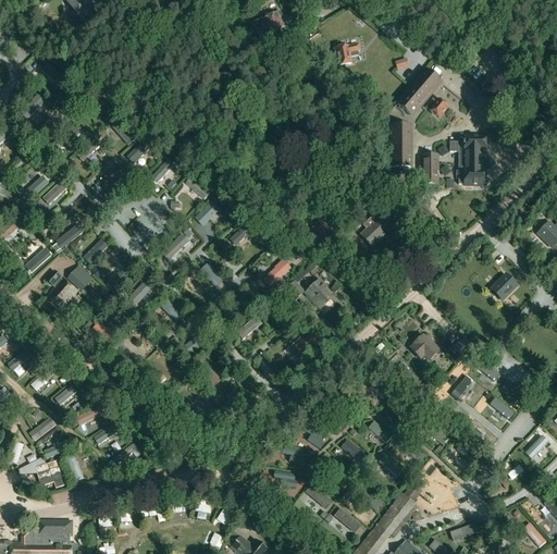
[(66,0),(81,20),(101,4),(103,8),(113,0),(66,0)]
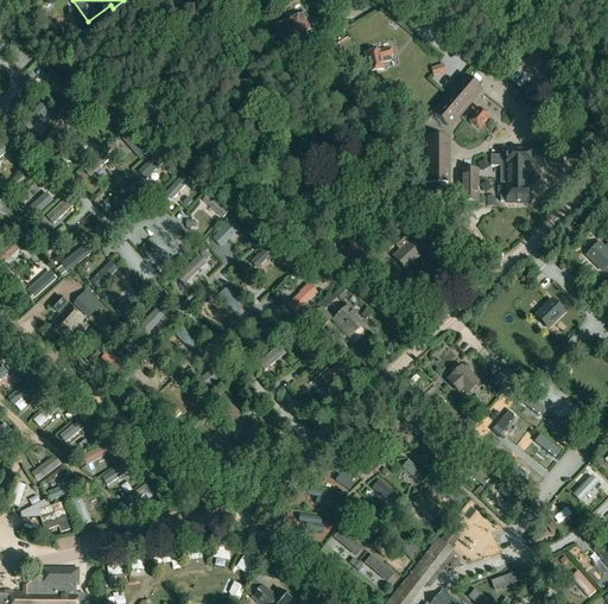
[(286,17),(274,23),(285,42),(291,39),(297,36),(297,35),(311,27),(305,17),(302,11),(287,18),(286,17)]
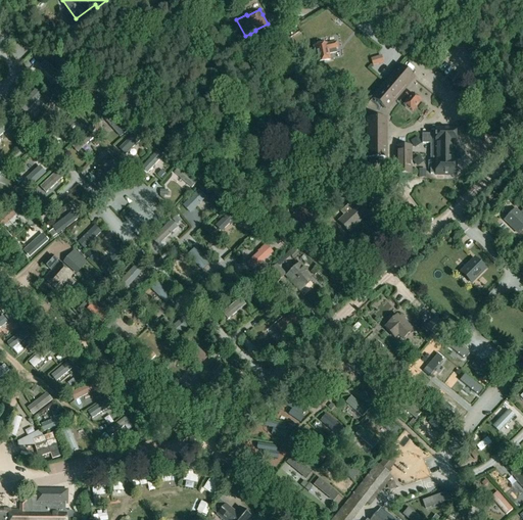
[(336,40),(315,44),(318,60),(329,58),(328,51),(337,50),(336,46),(337,46),(336,40)]
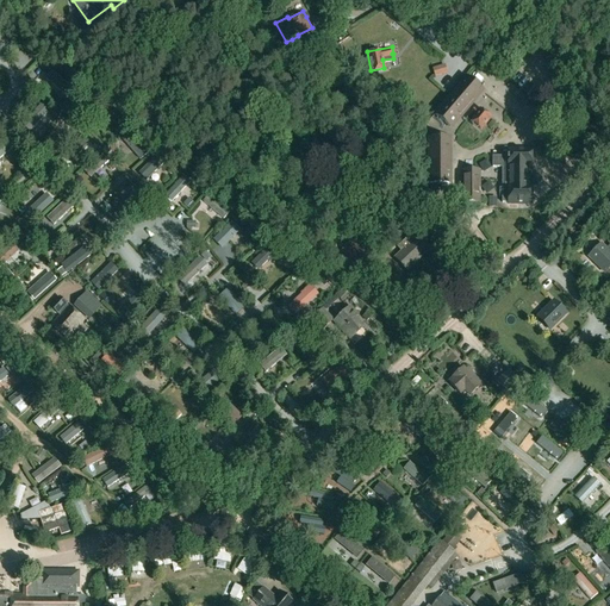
[(444,87),(461,70),(450,61),(435,79),(444,87)]
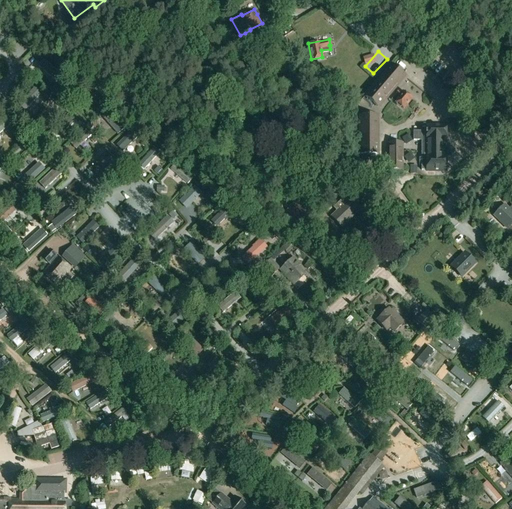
[(55,80),(61,74),(44,59),(38,65),(55,80)]
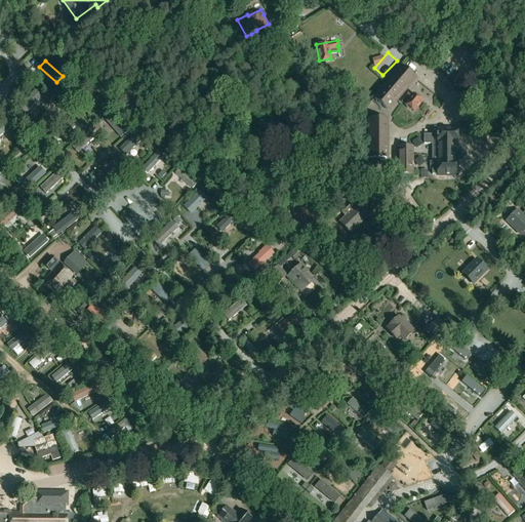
[(401,64),(373,95),(388,109),(415,77),(401,64)]
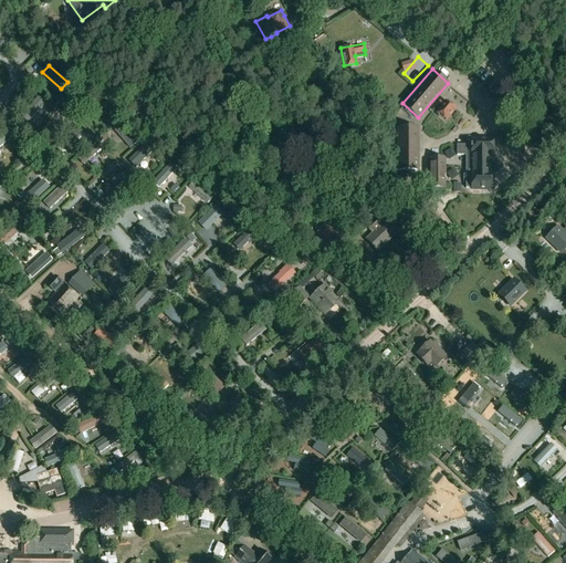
[(71,105),(86,90),(81,84),(65,100),(71,105)]
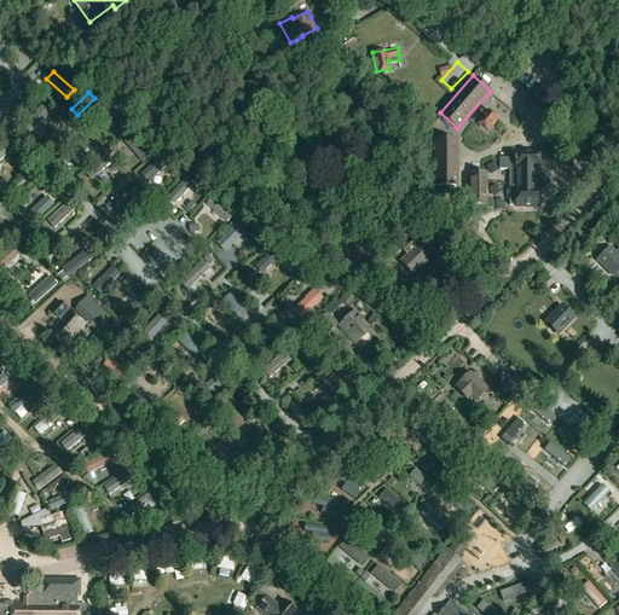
[(44,105),(27,122),(33,129),(50,112),(44,105)]
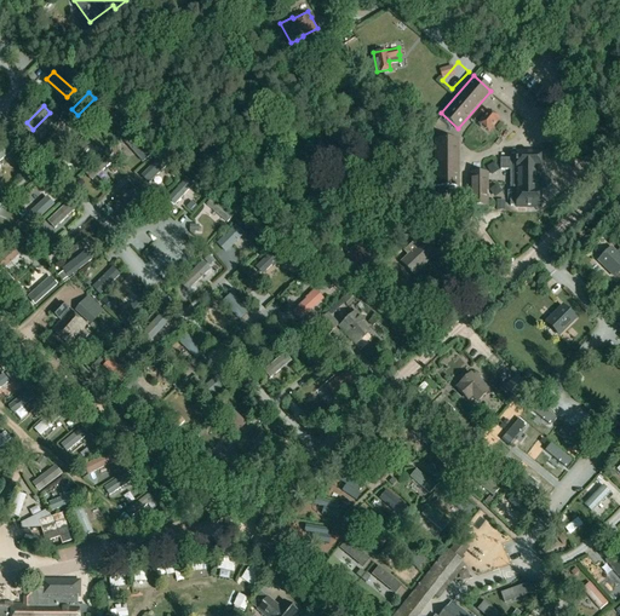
[(438,113),(429,105),(423,113),(432,120),(438,113)]
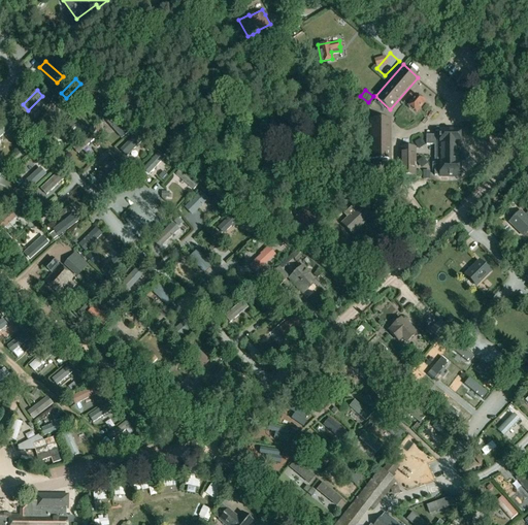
[(424,99),(413,90),(404,100),(416,109),(424,99)]
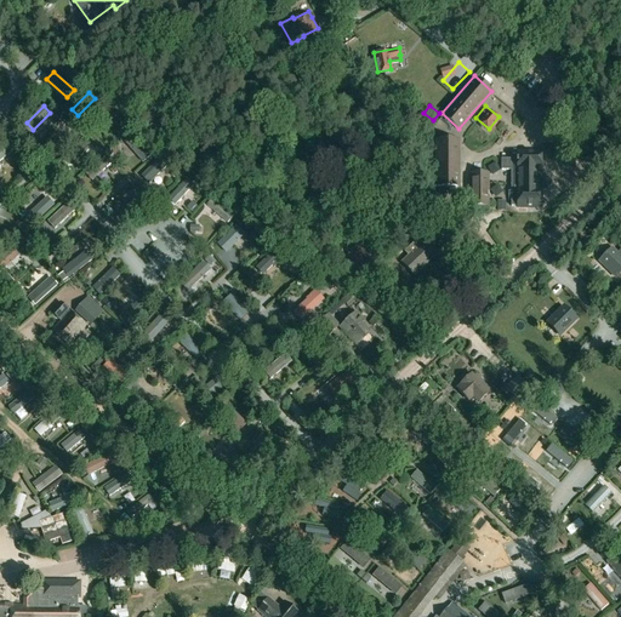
[(51,119),(57,125),(61,121),(55,115),(51,119)]
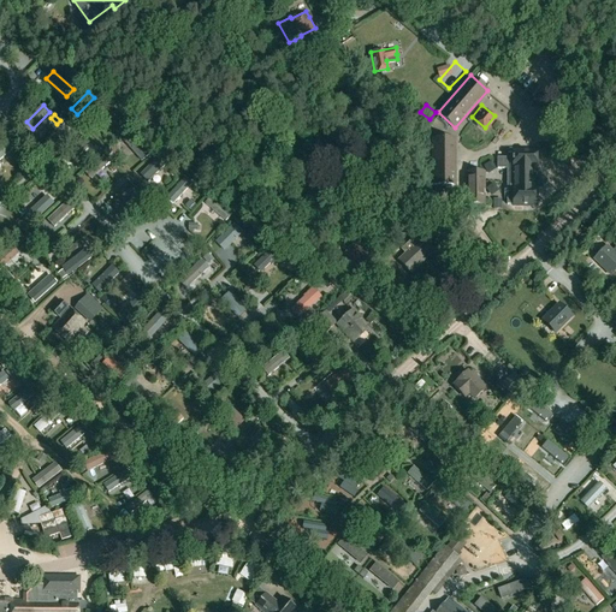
[(84,132),(69,150),(76,156),(92,140),(84,132)]
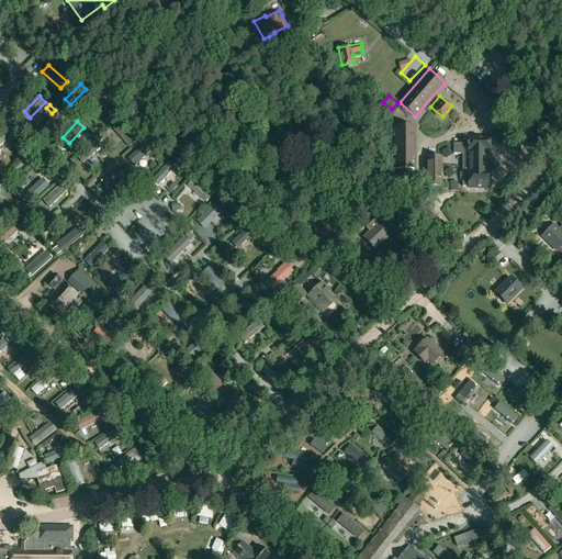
[(112,126),(130,146),(134,142),(117,122),(112,126)]
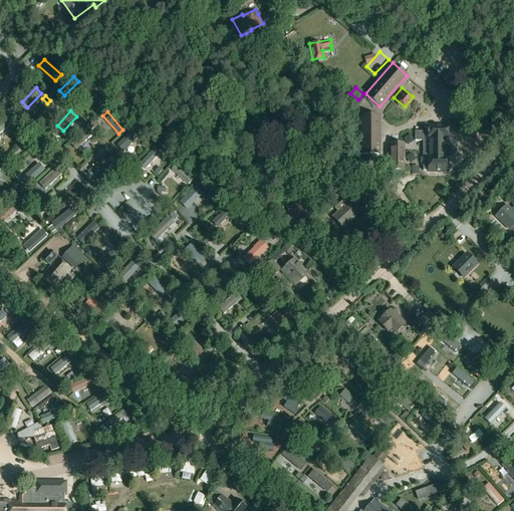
[(360,115),(362,154),(378,153),(376,114),(360,115)]
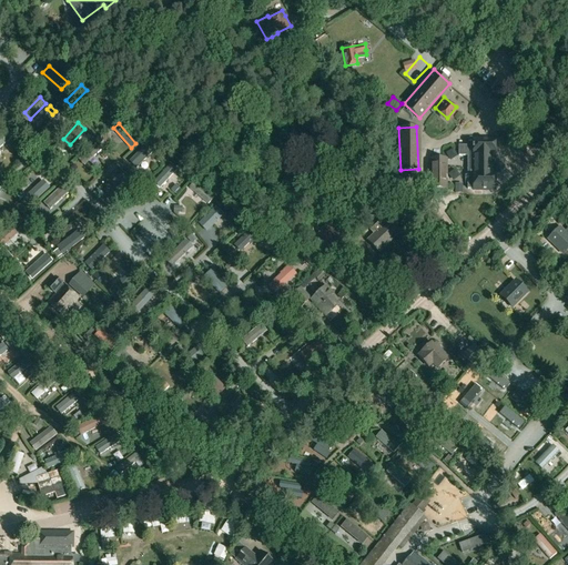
[(0,135),(0,145),(12,137),(8,130),(0,135)]
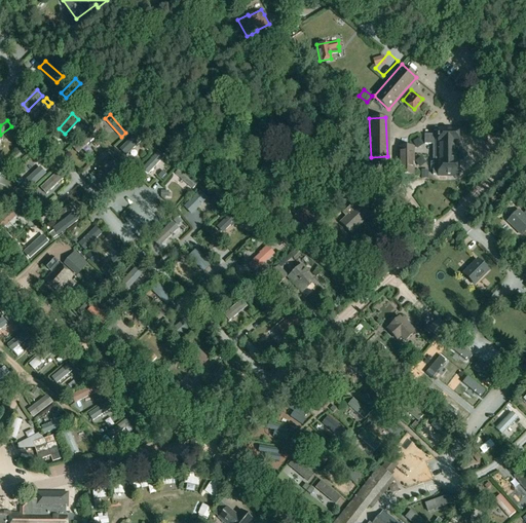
[(96,131),(89,125),(76,140),(82,146),(96,131)]
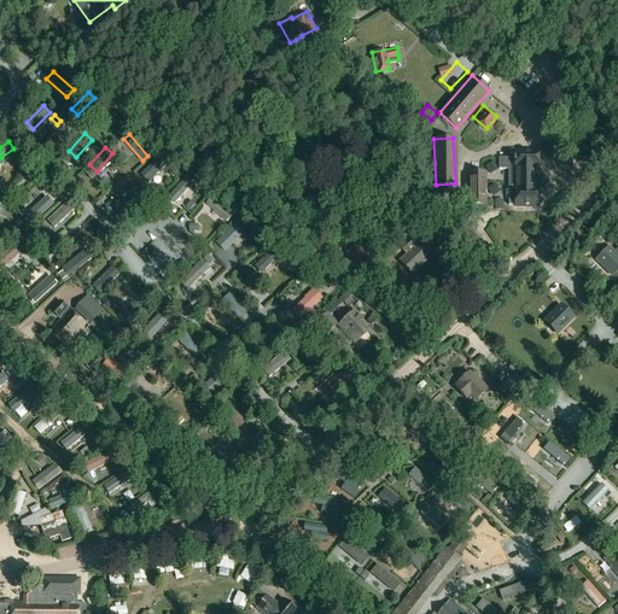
[(516,204),(537,204),(537,203),(540,200),(540,197),(537,196),(537,186),(543,186),(548,181),(548,173),(543,167),(538,167),(538,148),(514,148),(508,148),(508,156),(499,156),(499,167),(508,167),(508,202),(516,202),(516,204)]
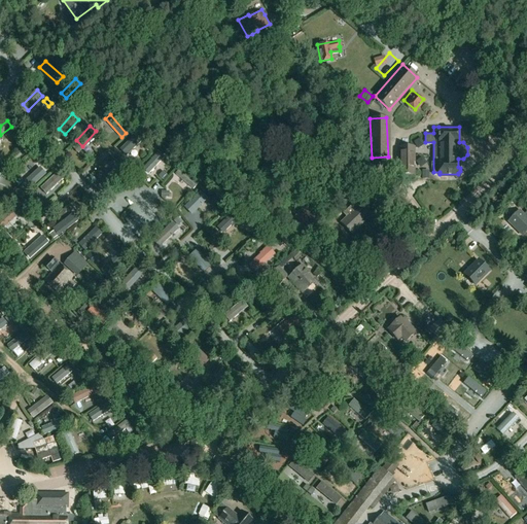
[(143,138),(136,132),(120,147),(128,153),(143,138)]
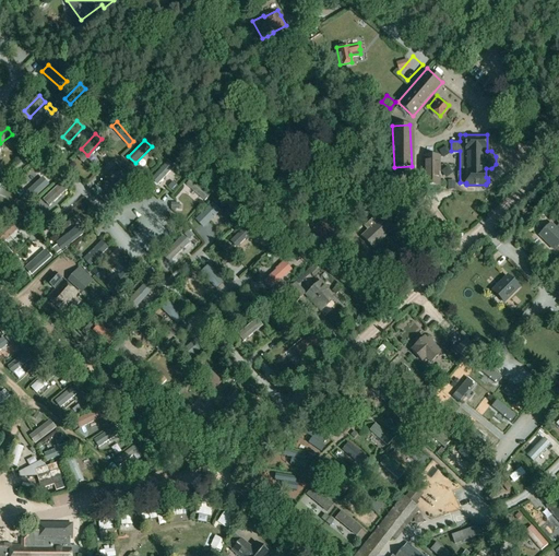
[(440,184),(440,153),(423,153),(423,184),(440,184)]
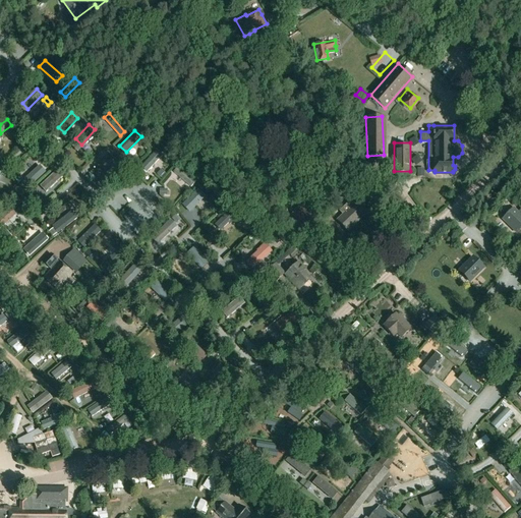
[(160,155),(155,150),(140,165),(146,170),(160,155)]
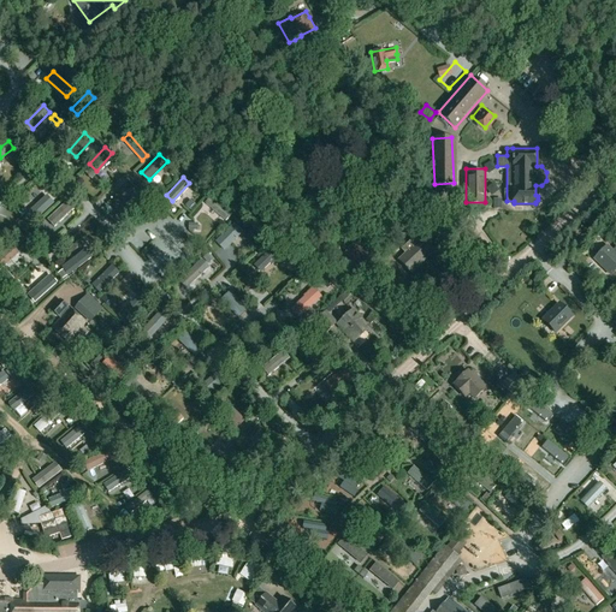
[(490,188),(495,196),(502,192),(497,184),(490,188)]
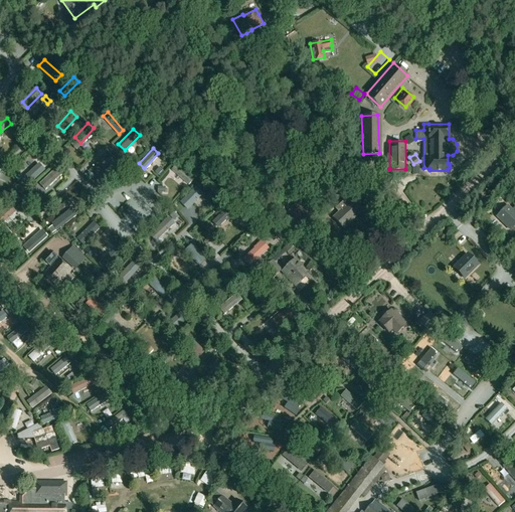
[(173,167),(189,181),(195,175),(178,161),(173,167)]
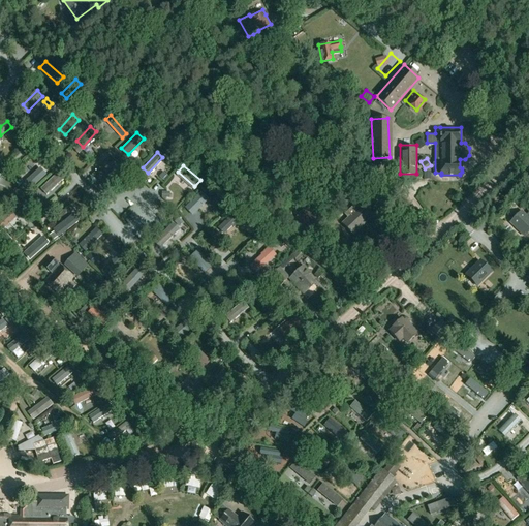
[(39,166),(23,182),(29,188),(45,174),(39,166)]
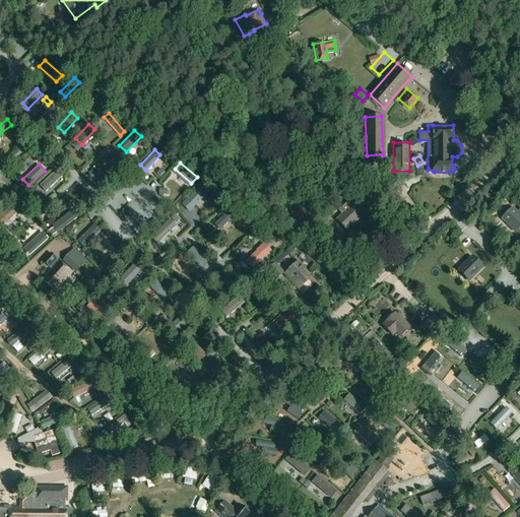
[(119,172),(113,166),(98,182),(103,187),(119,172)]
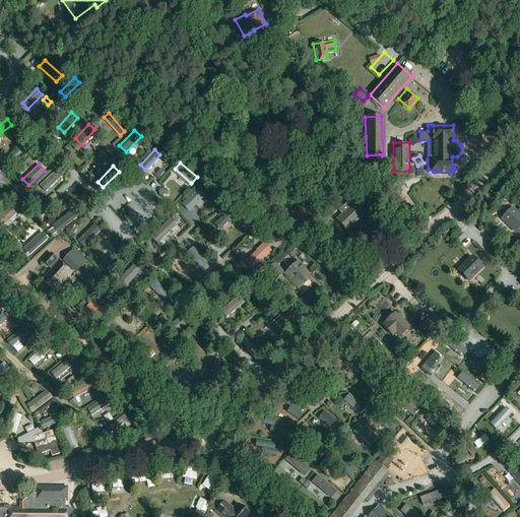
[(336,168),(337,176),(350,175),(350,167),(336,168)]
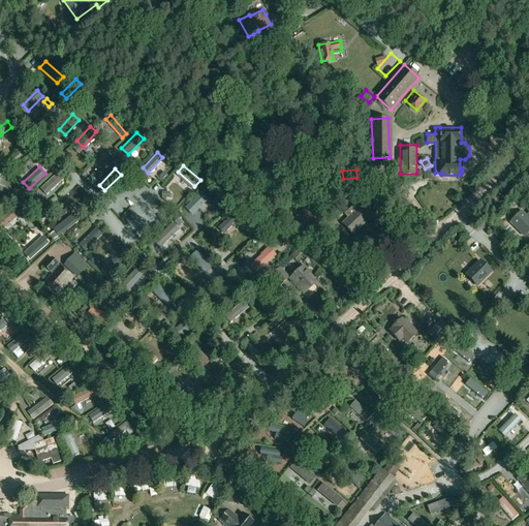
[(57,172),(40,186),(47,193),(63,178),(57,172)]
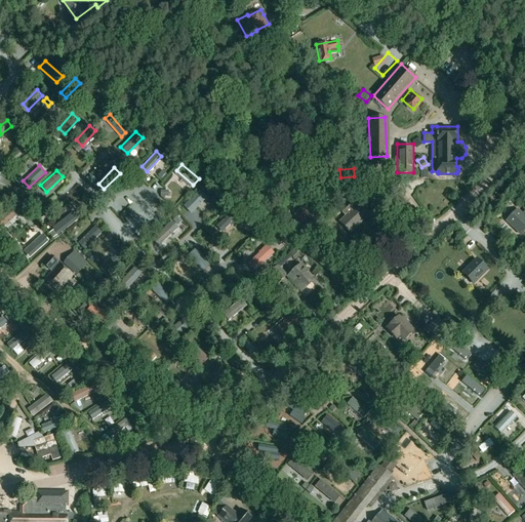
[(191,210),(206,194),(200,188),(185,203),(191,210)]
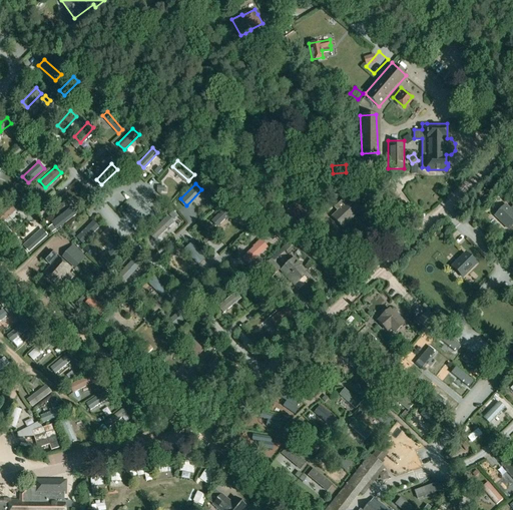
[(298,192),(303,198),(314,190),(309,183),(298,192)]
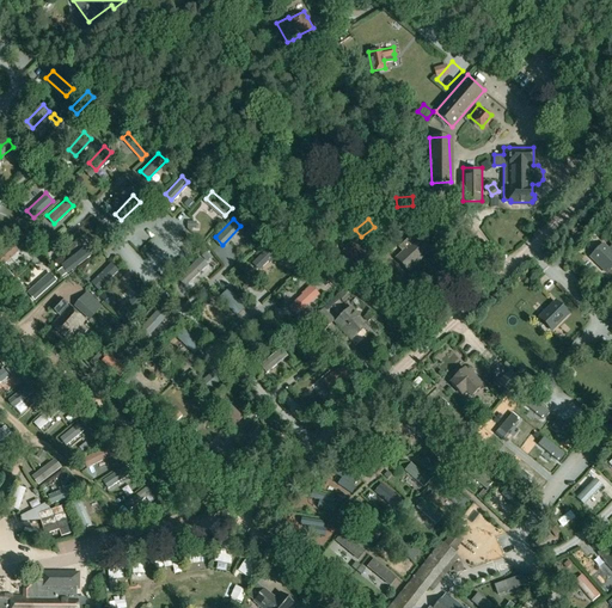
[(424,238),(423,237),(422,237),(420,233),(415,229),(402,243),(405,246),(396,256),(408,269),(421,257),(420,256),(423,252),(423,253),(432,246),(424,239),(424,238)]
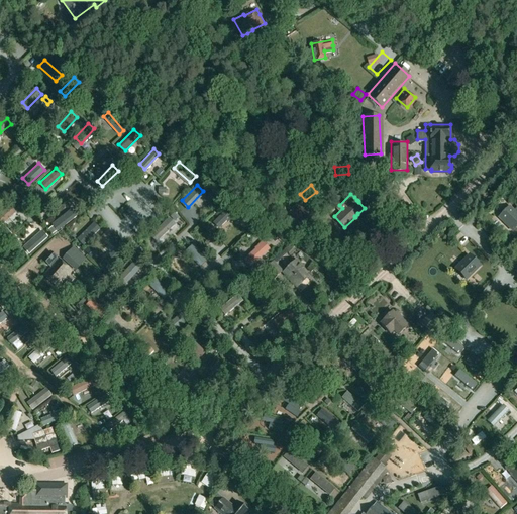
[(306,205),(303,208),(297,202),(289,211),(295,217),(289,224),(299,233),(313,218),(310,215),(313,212),(306,205)]
